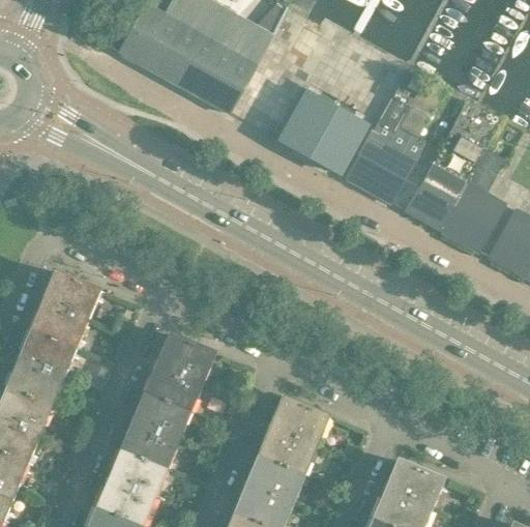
[(174,0),(173,3),(170,1),(170,0),(146,0),(145,2),(118,50),(228,112),(255,64),(256,65),(287,6),(276,0),(252,25),(207,0),(174,0)]
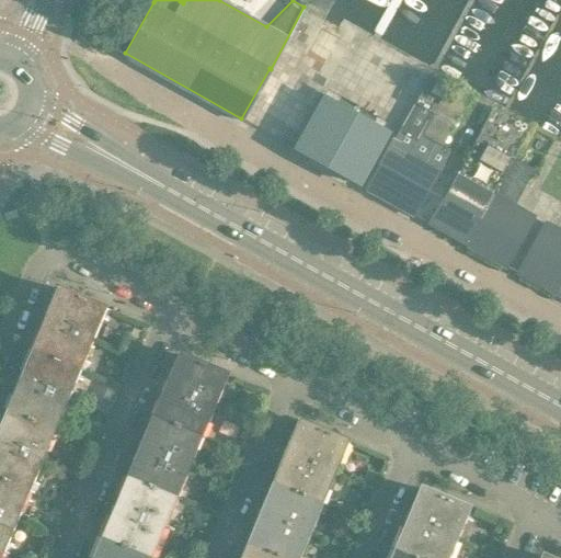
[(447,149),(419,134),(447,83),(430,73),(402,124),(395,137),(366,186),(412,213),(447,149)]
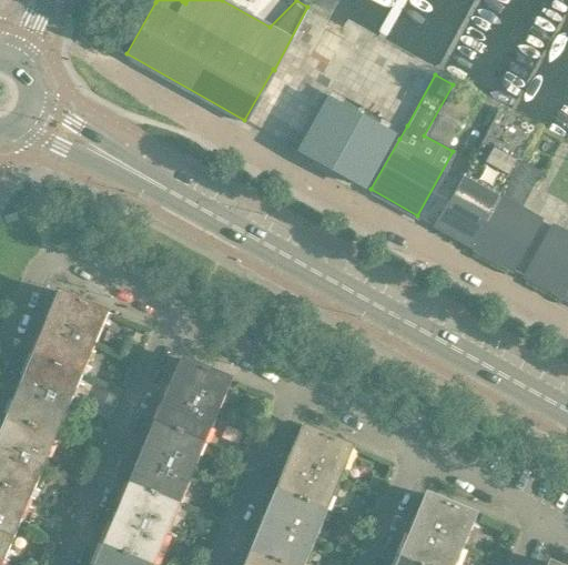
[(333,98),(303,152),(357,182),(387,128),(333,98)]
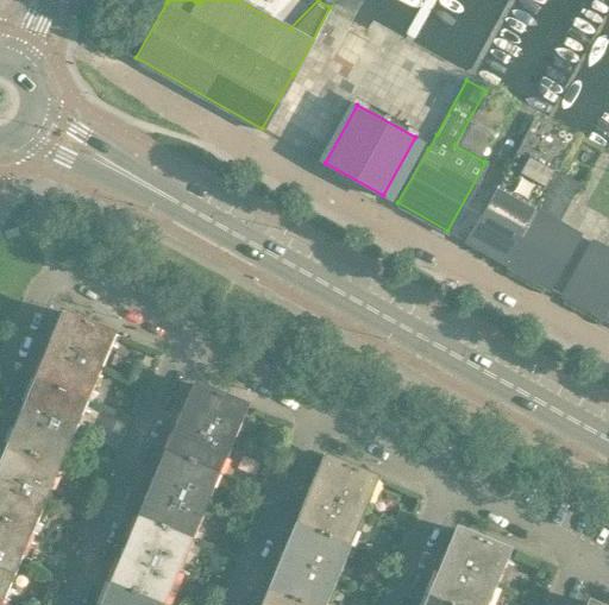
[(537,208),(556,172),(557,172),(576,137),(533,114),(495,187),(465,240),(507,263),(537,208)]
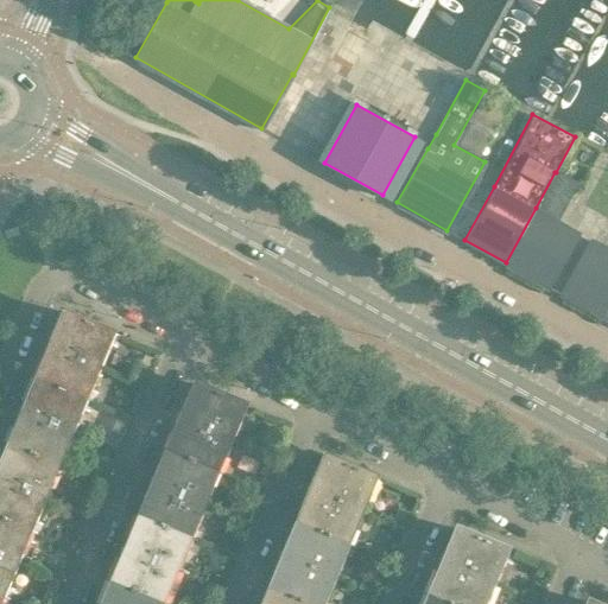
[(556,220),(576,184),(556,172),(555,172),(536,208),(506,262),(546,285),(576,230),(556,220)]
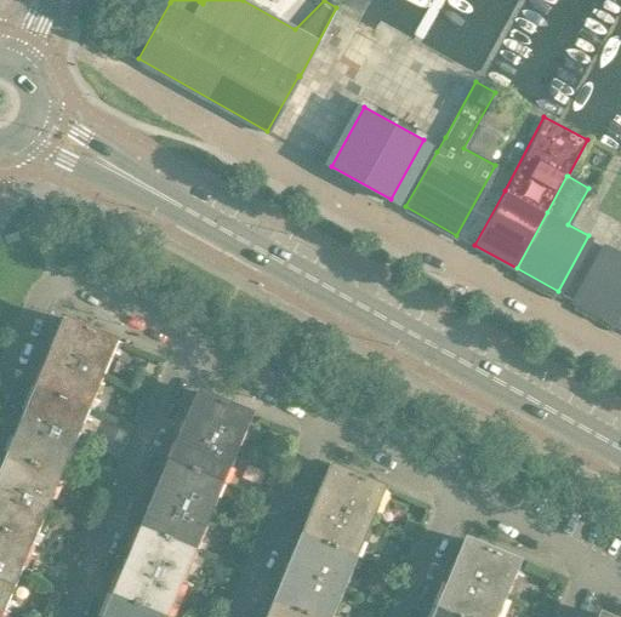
[(615,323),(620,310),(620,252),(602,243),(571,298),(615,323)]
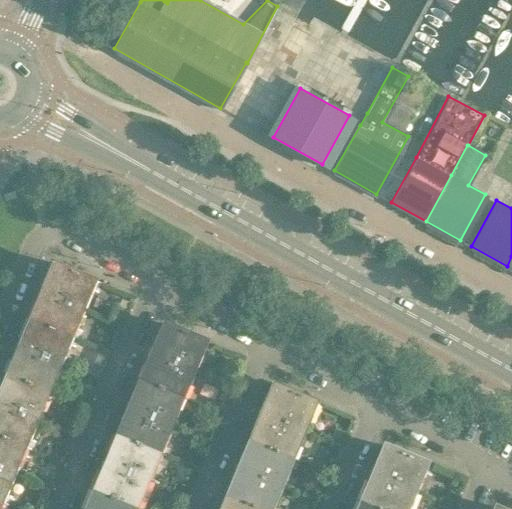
[(86,308),(98,280),(92,277),(90,277),(91,274),(83,271),(82,273),(52,261),(41,289),(86,308)]
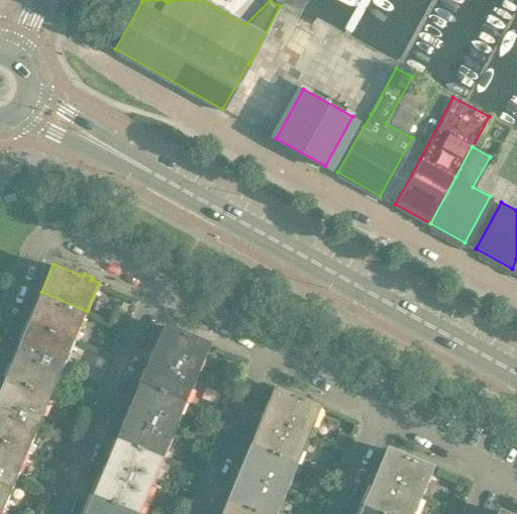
[(76,338),(87,311),(41,292),(29,319),(76,338)]
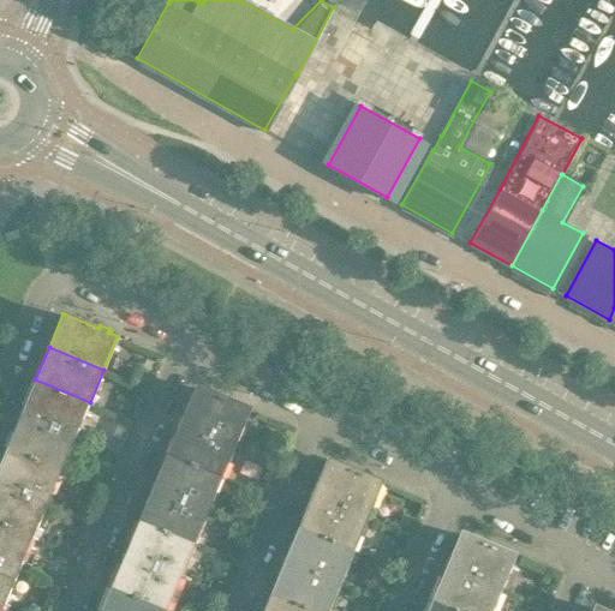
[(141,365),(133,382),(143,385),(151,370),(141,365)]
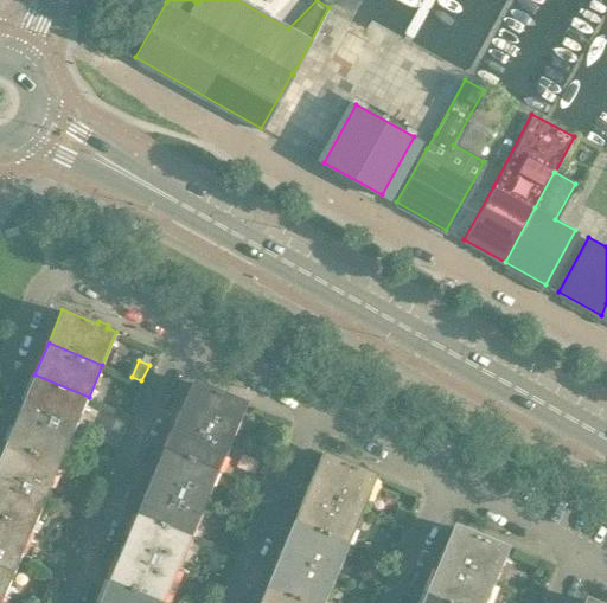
[(75,430),(89,397),(34,374),(21,408),(75,430)]
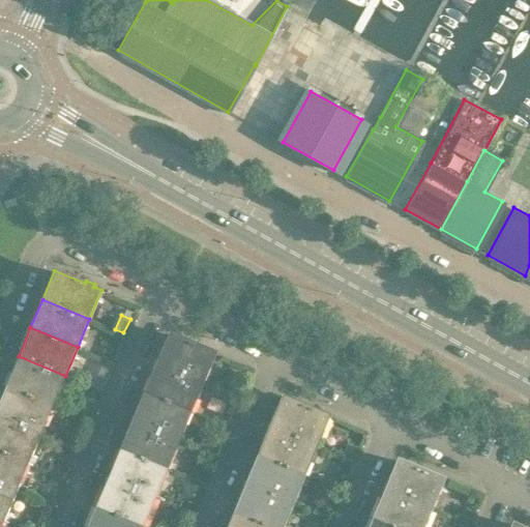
[(203,381),(215,352),(208,349),(209,347),(201,344),(200,346),(169,332),(156,361),(198,380),(203,381)]
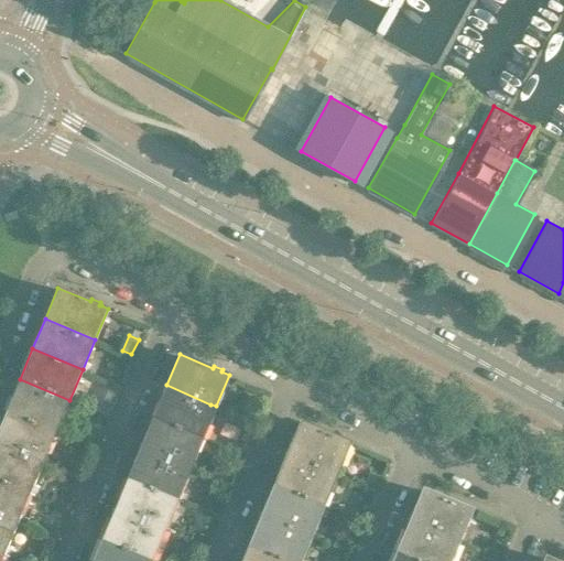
[(56,430),(69,400),(20,379),(7,409),(56,430)]
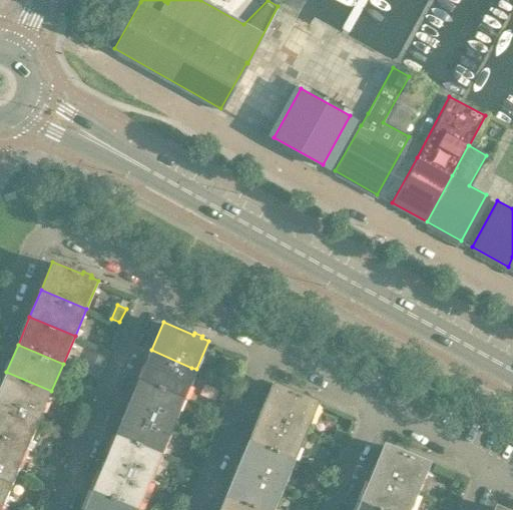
[(184,398),(196,369),(191,368),(151,350),(139,378),(184,398)]
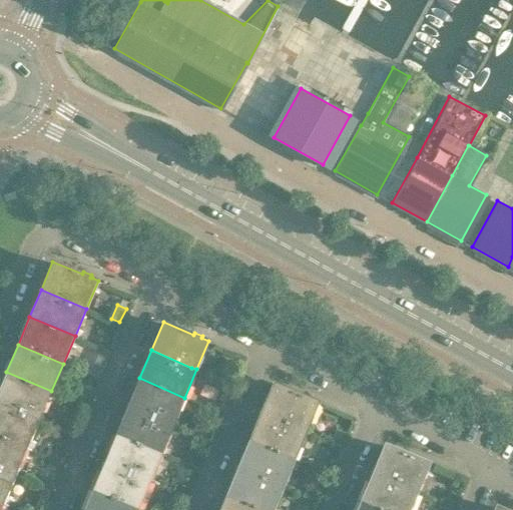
[(91,361),(87,372),(98,377),(102,366),(91,361)]
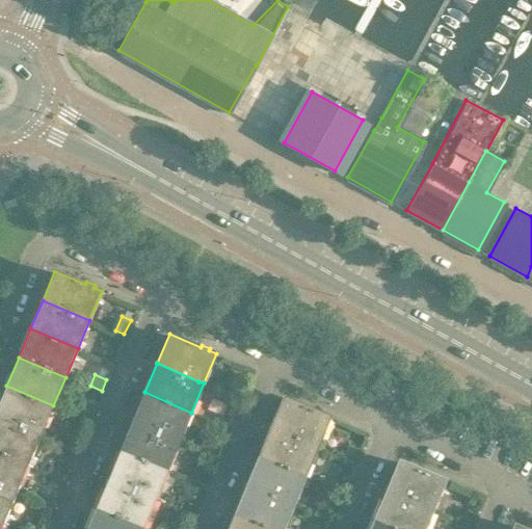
[(0,417),(42,434),(53,405),(6,386),(0,400),(0,417)]
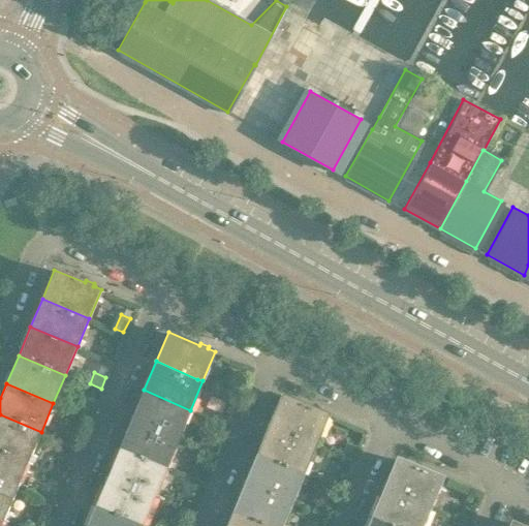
[(179,438),(190,410),(144,390),(132,419),(179,438)]
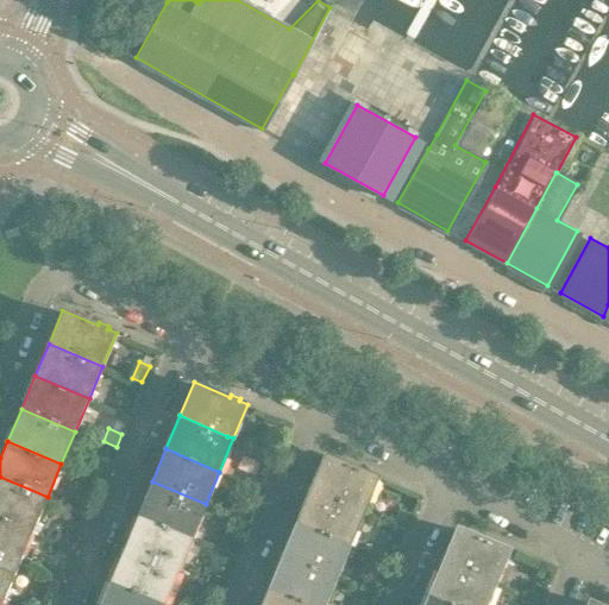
[(365,510),(378,477),(370,473),(371,471),(362,466),(360,470),(324,454),(311,487),(365,510)]
